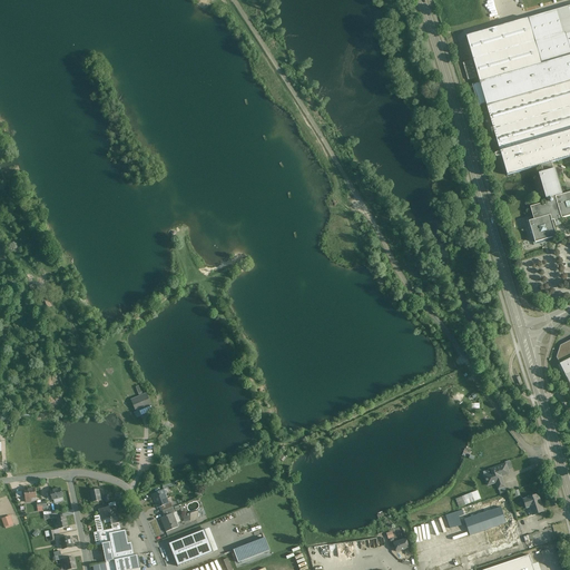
[(569,6),(465,37),(487,107),(488,108),(487,108),(500,153),(495,154),(494,155),(495,157),(497,157),(501,156),(507,176),(538,167),(551,163),(568,158),(569,157),(569,6)]
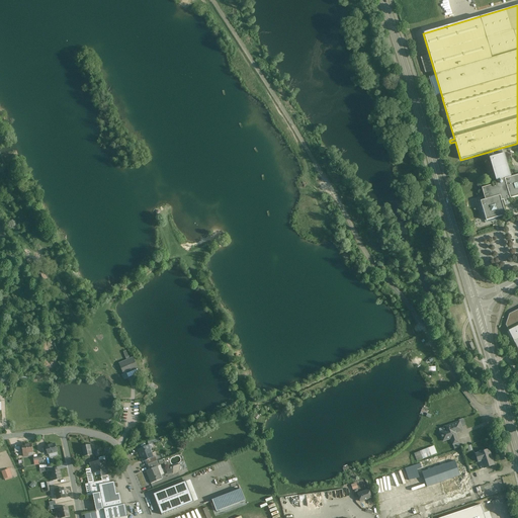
[(429,55),(420,58),(425,74),(434,72),(429,55)]
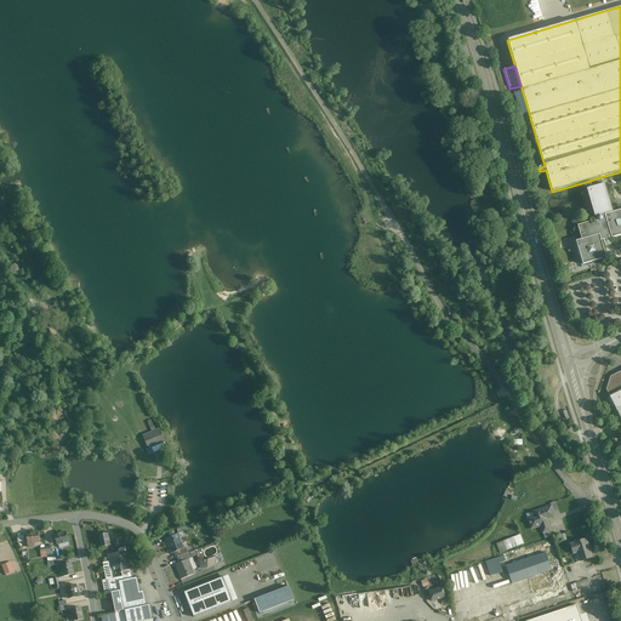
[(613,211),(604,184),(603,184),(600,177),(586,182),(587,183),(585,184),(584,186),(585,187),(586,188),(588,187),(588,189),(586,189),(594,216),(596,216),(597,220),(594,221),(593,220),(592,218),(590,220),(590,221),(590,222),(577,226),(581,240),(580,240),(579,238),(574,240),(581,267),(596,263),(594,261),(607,257),(602,240),(603,240),(604,243),(607,243),(610,241),(609,238),(611,238),(620,234),(620,209),(611,212),(613,211)]
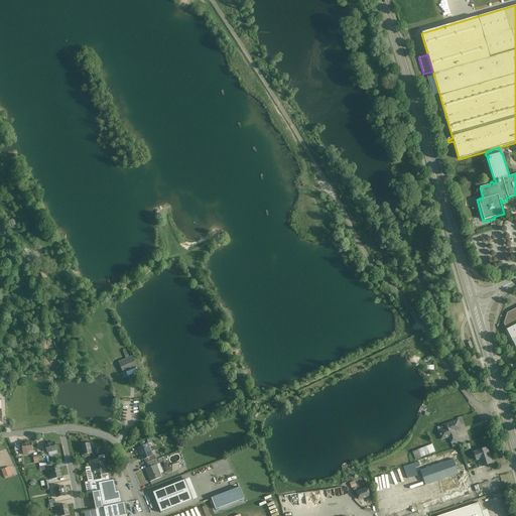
[(44,271),(37,274),(40,283),(47,280),(44,271)]
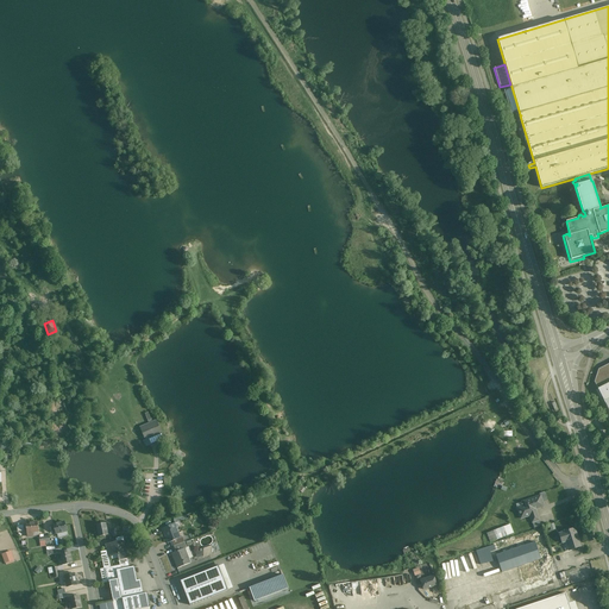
[(608,363),(598,369),(595,382),(598,389),(596,390),(602,401),(603,400),(608,410),(608,363)]
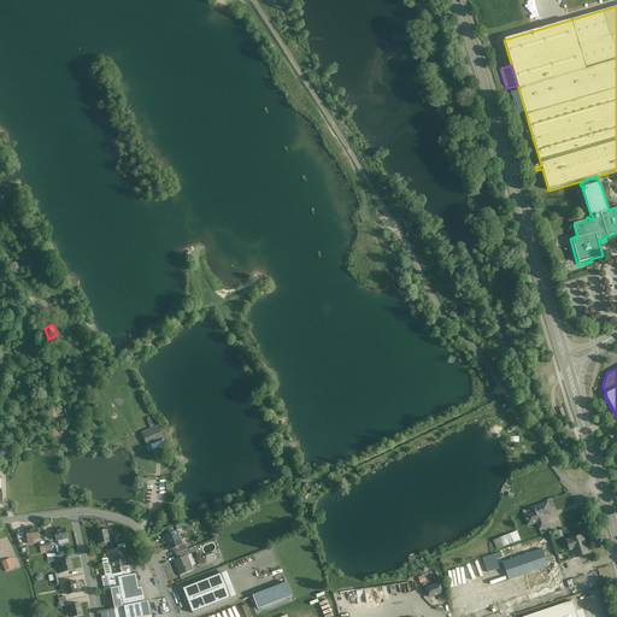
[(151,429),(142,434),(147,446),(150,445),(163,439),(158,427),(154,428),(151,429)]
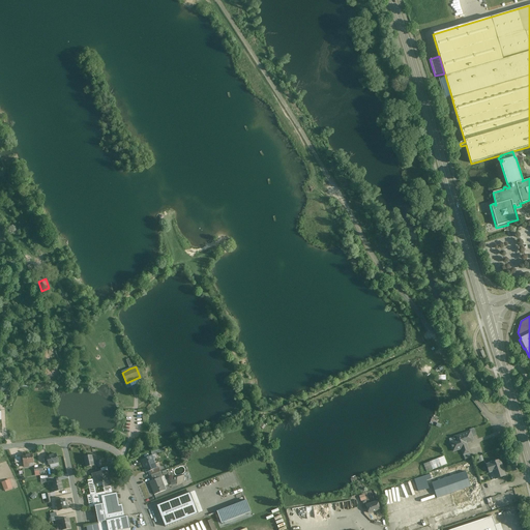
[(140,377),(128,382),(130,386),(142,381),(140,377)]
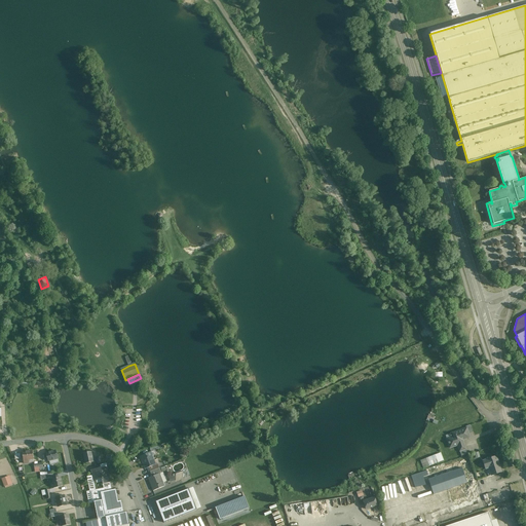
[(471,425),(465,426),(466,428),(463,429),(465,435),(473,433),(471,425)]
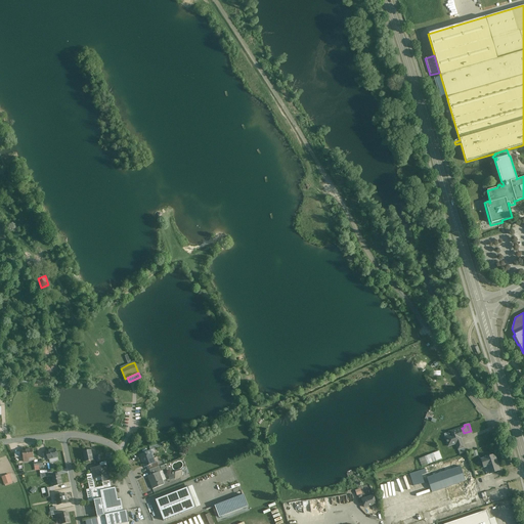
[(462,428),(453,431),(454,433),(453,433),(454,434),(445,437),(448,446),(456,443),(459,449),(464,447),(461,437),(459,437),(459,435),(464,433),(462,428)]
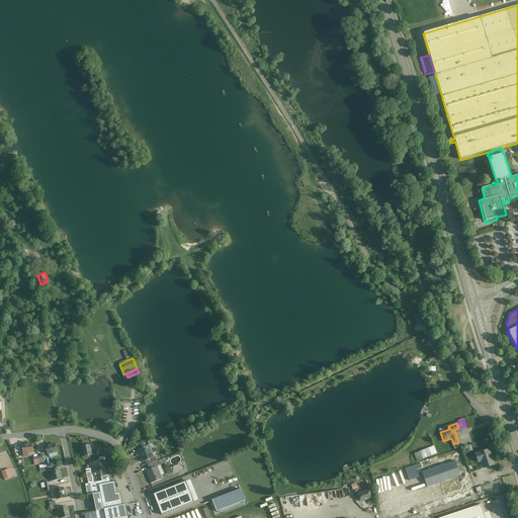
[(32,444),(22,445),(23,453),(27,453),(33,452),(32,444)]
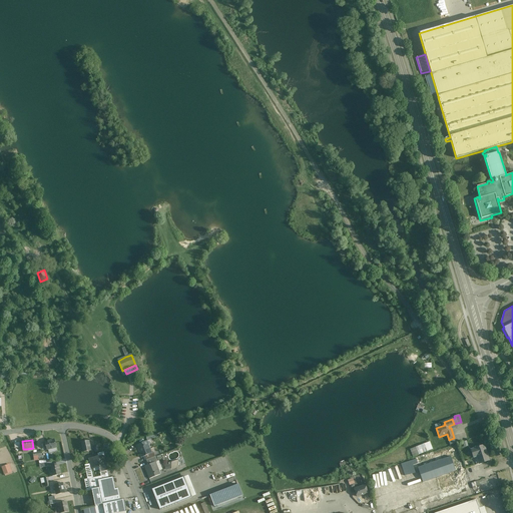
[(54,440),(45,442),(47,450),(51,449),(57,448),(54,440)]
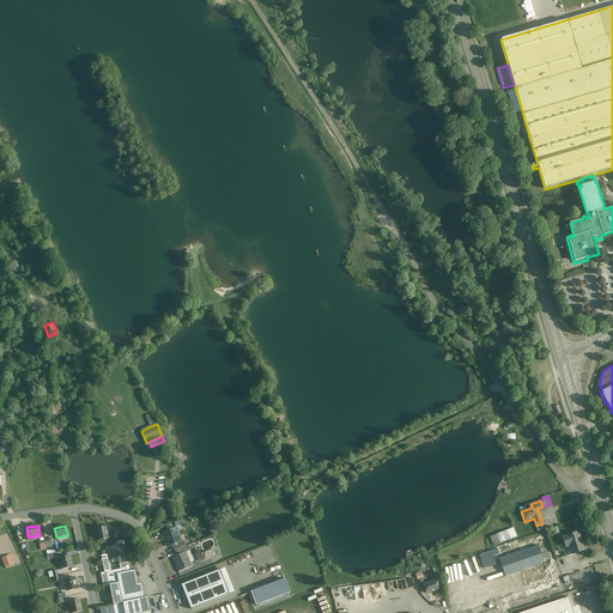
[(107,527),(97,528),(99,540),(109,539),(107,527)]
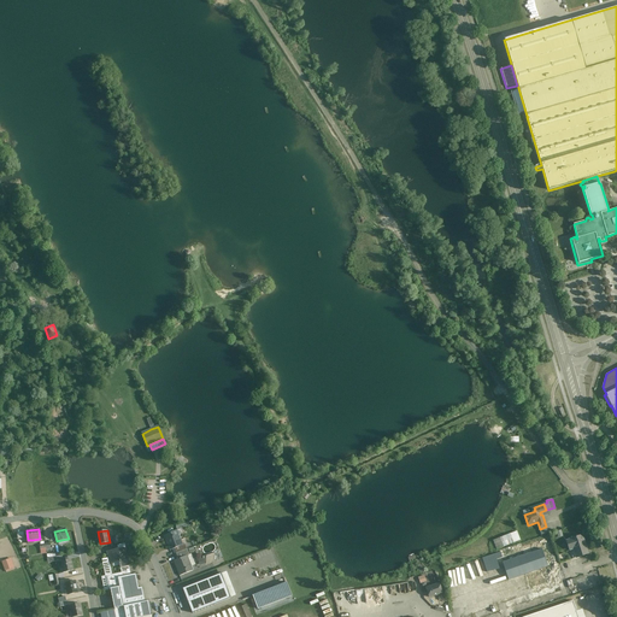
[(177,530),(164,535),(170,551),(174,548),(183,545),(177,530)]
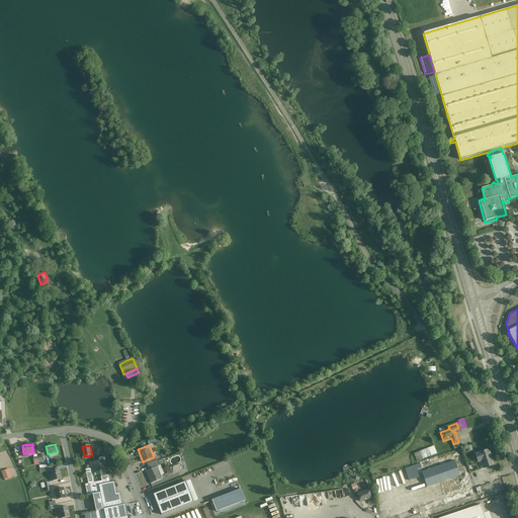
[(414,453),(417,461),(437,453),(434,446),(414,453)]
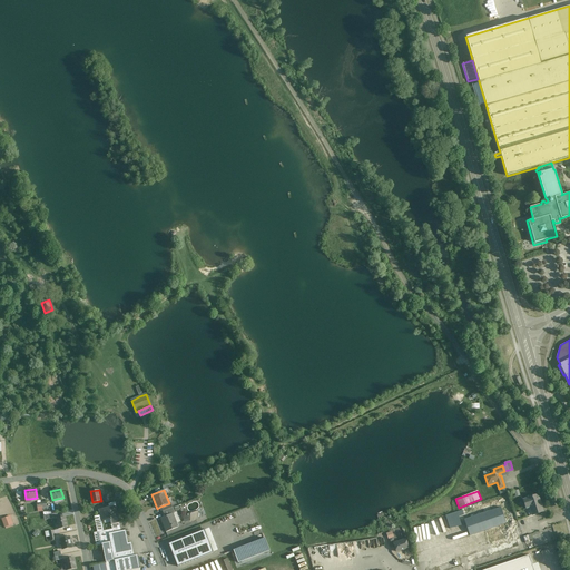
[(538,494),(523,500),(526,505),(530,504),(533,514),(543,511),(538,494)]
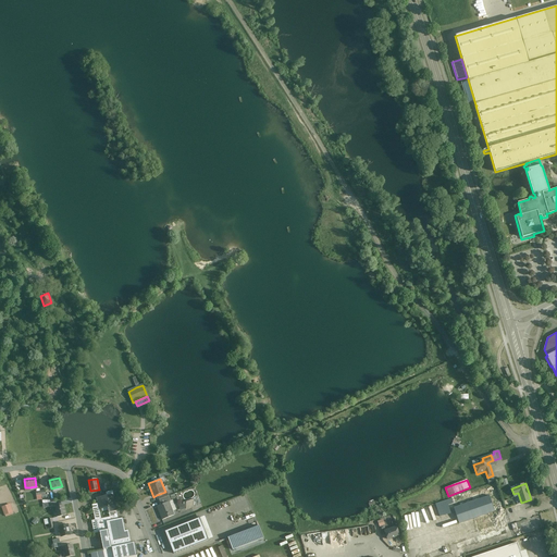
[(107,496),(96,498),(98,504),(93,505),(93,509),(99,508),(101,519),(110,517),(109,512),(116,511),(113,494),(107,496)]
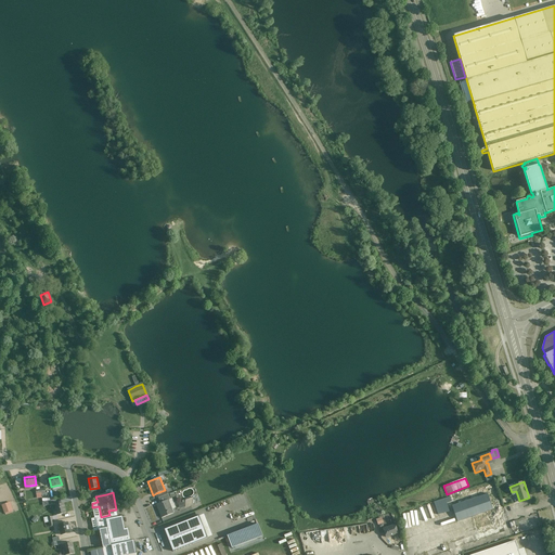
[(457,504),(452,506),(457,521),(493,510),(488,493),(457,504)]
